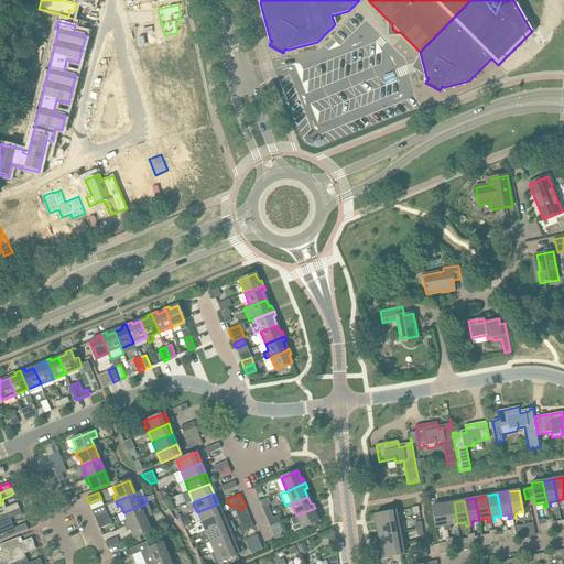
[(152,516),(147,503),(147,502),(144,505),(123,512),(127,520),(123,521),(127,527),(145,519),(145,518),(152,516)]
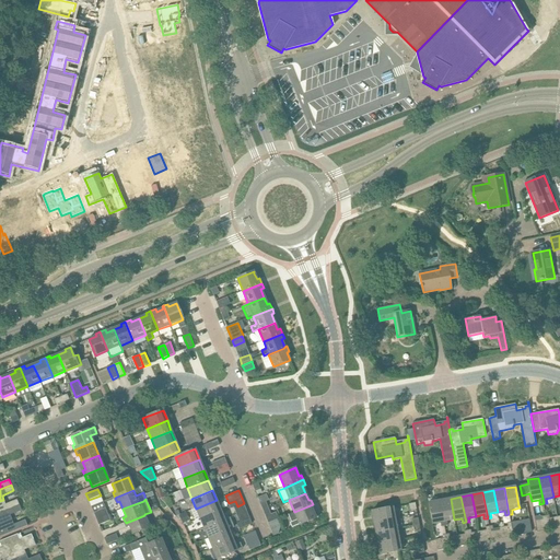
[(447,522),(454,520),(451,499),(440,500),(444,526),(447,526),(447,522)]
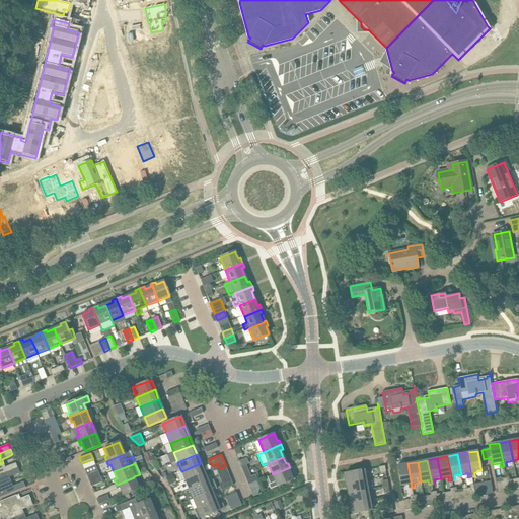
[(3,463),(0,464),(0,475),(18,468),(16,463),(5,467),(3,463)]
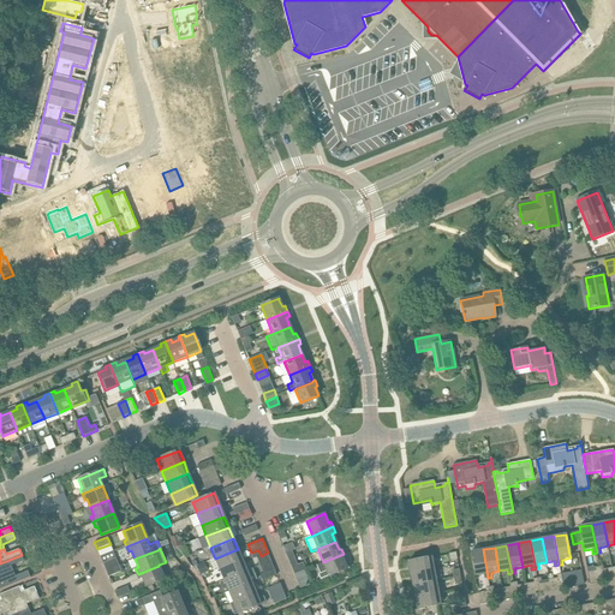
[(220,569),(242,560),(238,549),(215,559),(220,569)]
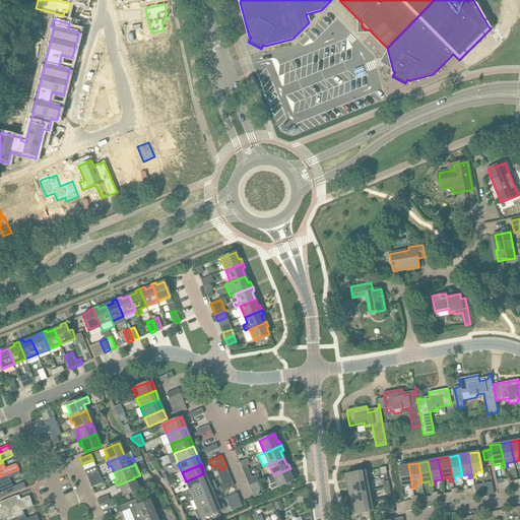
[(409,490),(412,489),(408,464),(398,466),(401,486),(408,485),(409,490)]
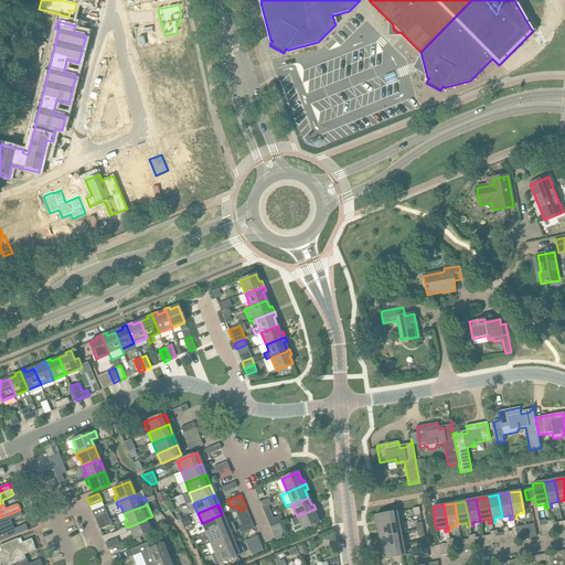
[(302,530),(319,523),(316,515),(318,514),(316,509),(297,516),(300,525),(295,528),(296,532),(302,530)]
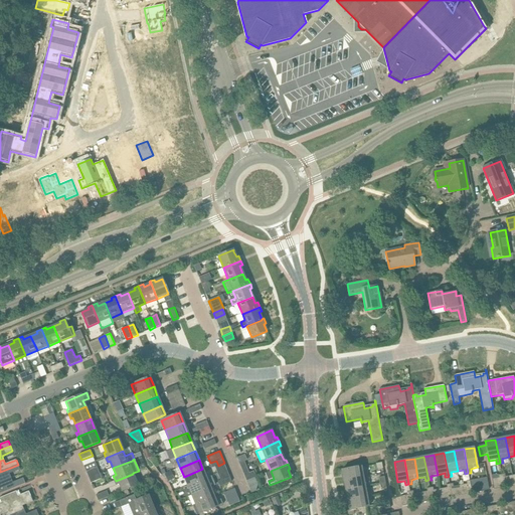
[(0,482),(11,478),(9,474),(20,470),(18,465),(0,472),(0,482)]
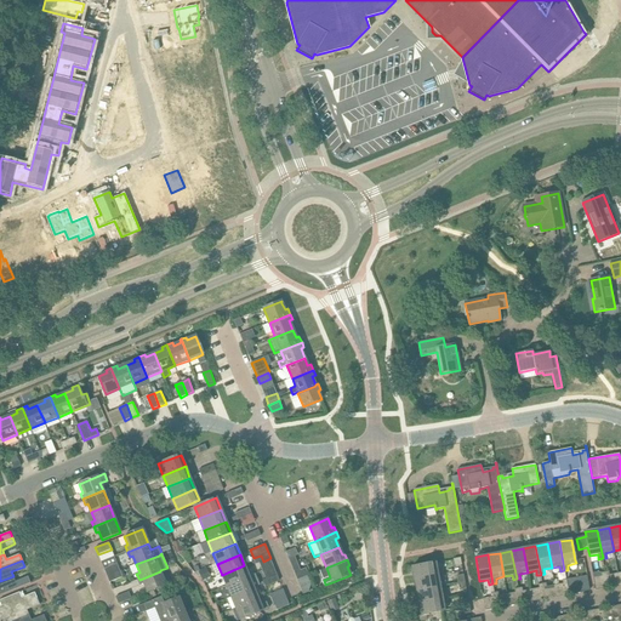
[(415,580),(443,574),(443,570),(438,571),(436,563),(412,567),(415,580)]
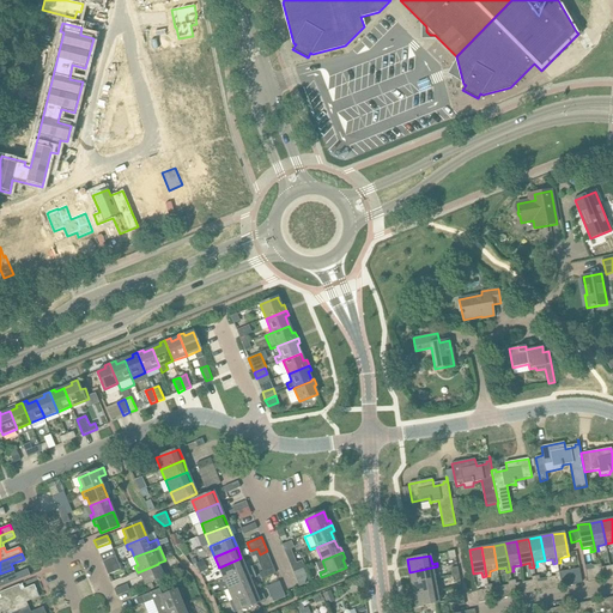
[(105,569),(119,564),(116,557),(103,562),(105,569)]
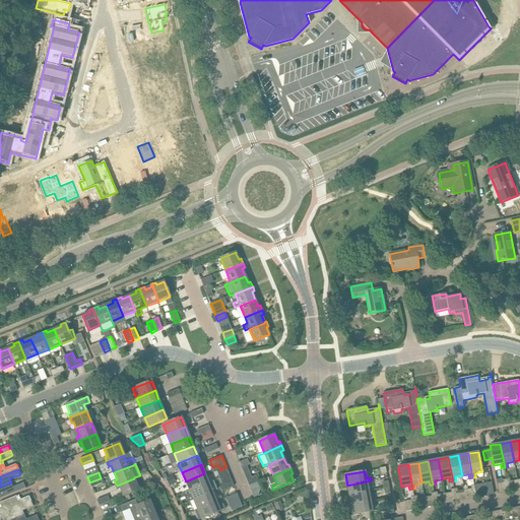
[(256,475),(252,477),(249,472),(244,474),(249,485),(259,481),(256,475)]
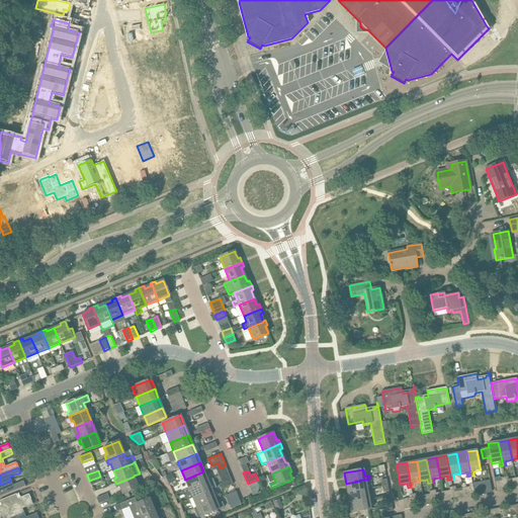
[(189,489),(207,482),(207,481),(203,471),(185,480),(189,489)]
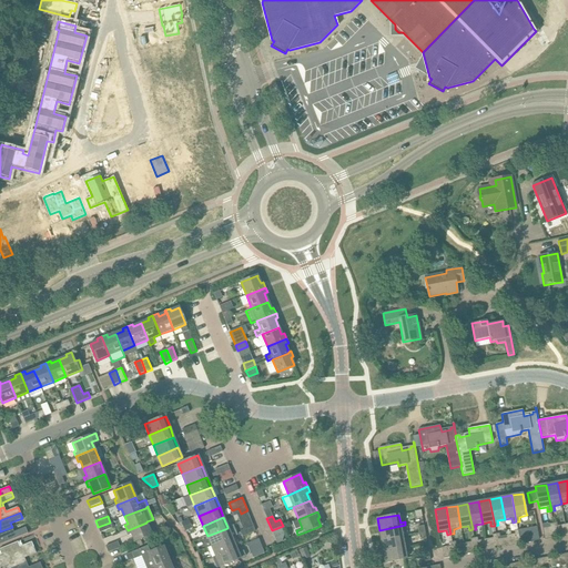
[(98,527),(100,533),(112,528),(110,523),(98,527)]
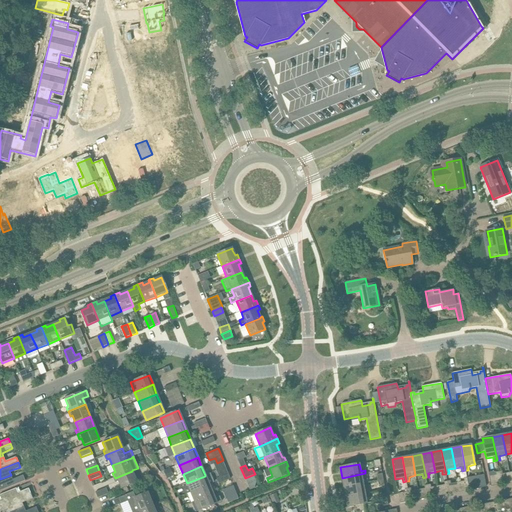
[(132,471),(115,478),(116,482),(119,481),(122,488),(136,482),(132,471)]
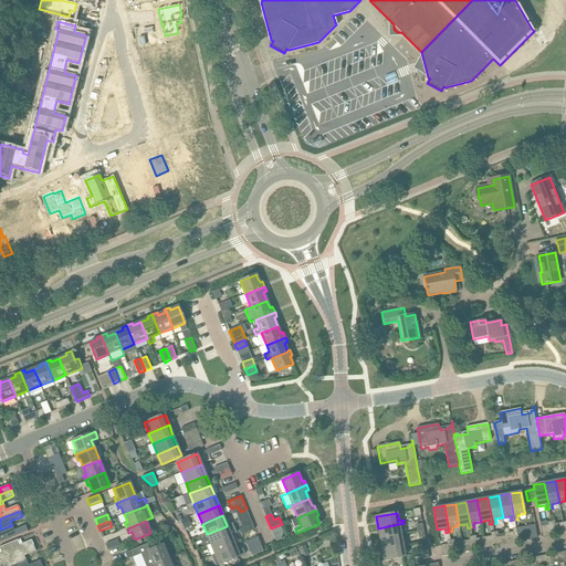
[(227,526),(207,534),(211,545),(231,536),(237,534),(232,523),(227,525),(227,526)]
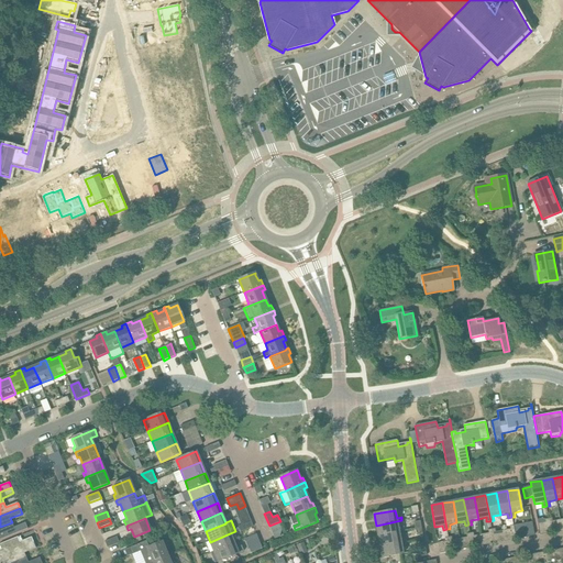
[(398,525),(403,523),(401,520),(376,526),(377,536),(399,532),(398,525)]
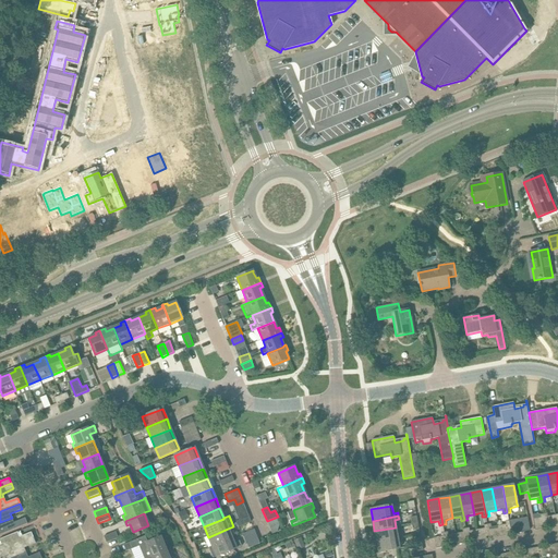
[(278,532),(276,525),(280,523),(278,517),(267,521),(273,534),(278,532)]
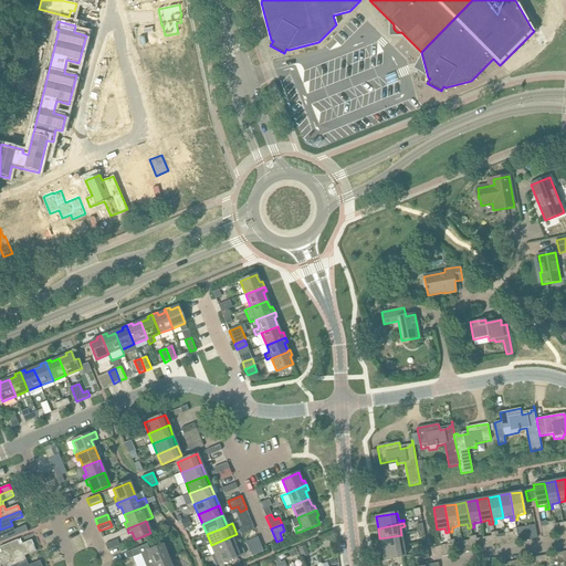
[(535,524),(527,526),(528,535),(530,540),(537,537),(536,534),(535,524)]
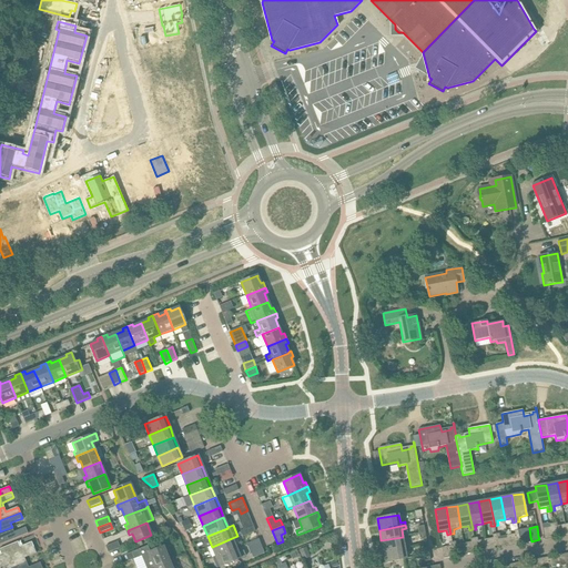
[(0,544),(28,534),(26,527),(14,531),(12,527),(0,531),(0,544)]
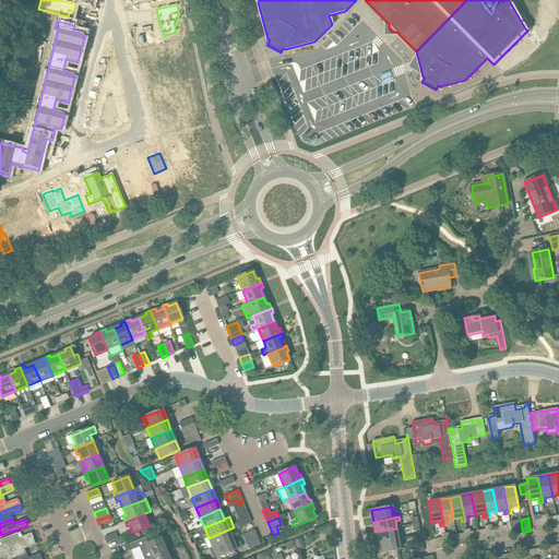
[(521,520),(513,521),(513,524),(515,533),(515,535),(523,534),(523,533),(522,528),(521,520)]
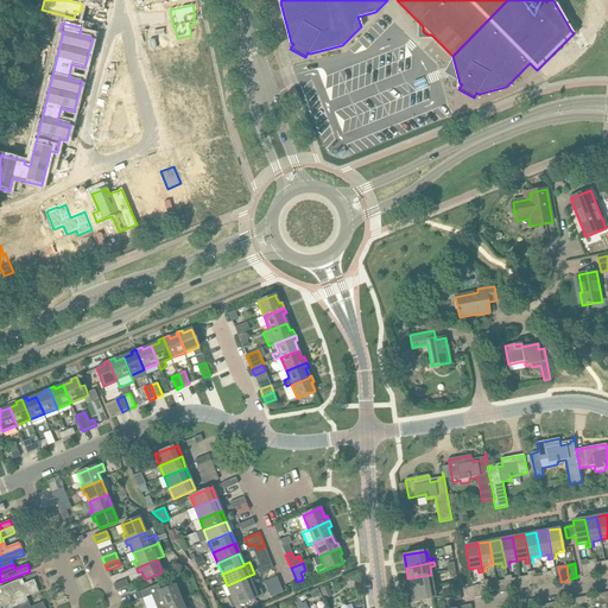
[(438,586),(437,582),(432,582),(431,575),(407,578),(410,590),(438,586)]
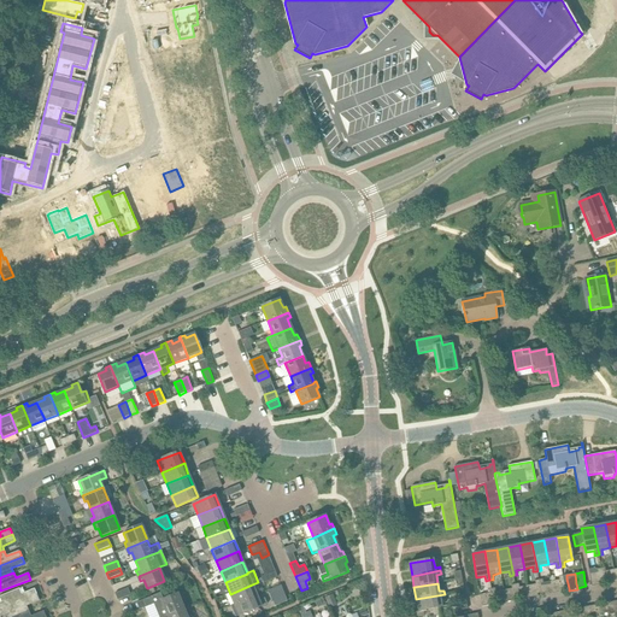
[(234,605),(257,595),(252,585),(230,594),(234,605)]
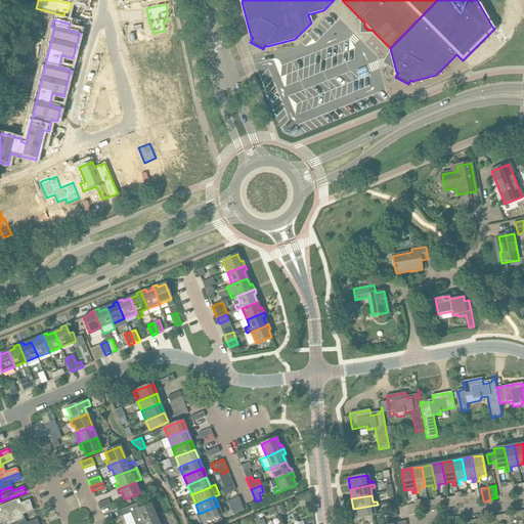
[(0,518),(32,506),(30,499),(18,505),(16,499),(0,506),(0,509),(1,512),(0,511),(0,518)]
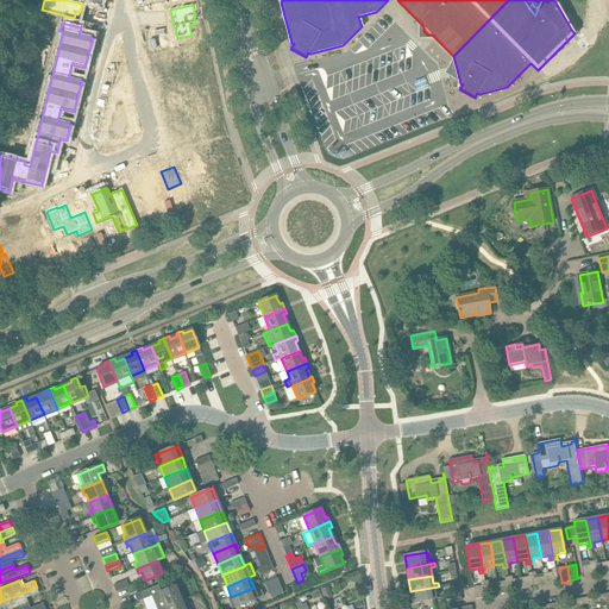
[(113,585),(117,592),(129,588),(126,581),(113,585)]
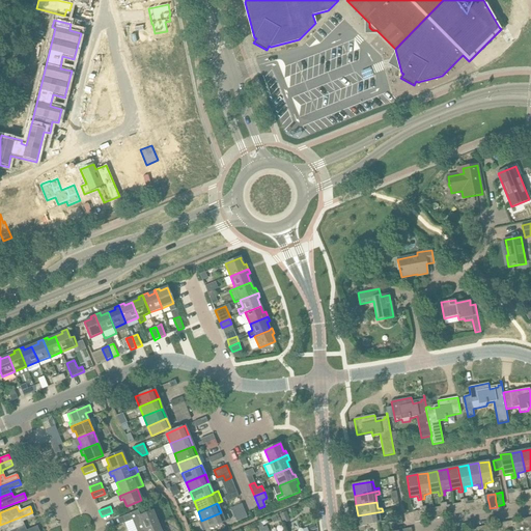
[(137,530),(143,530),(159,525),(152,510),(141,515),(138,510),(117,519),(120,525),(133,520),(137,530)]
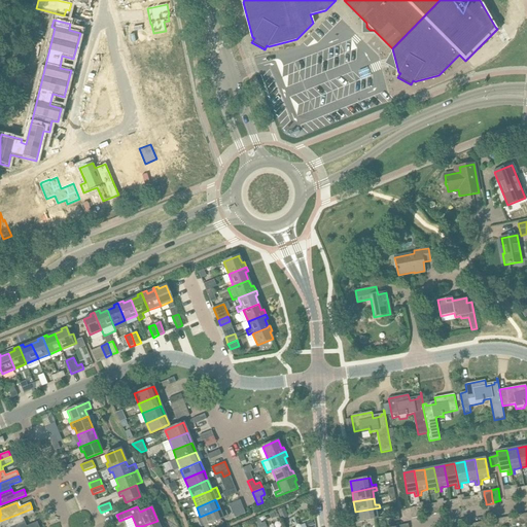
[(355,512),(357,522),(378,519),(377,512),(380,511),(380,507),(355,512)]
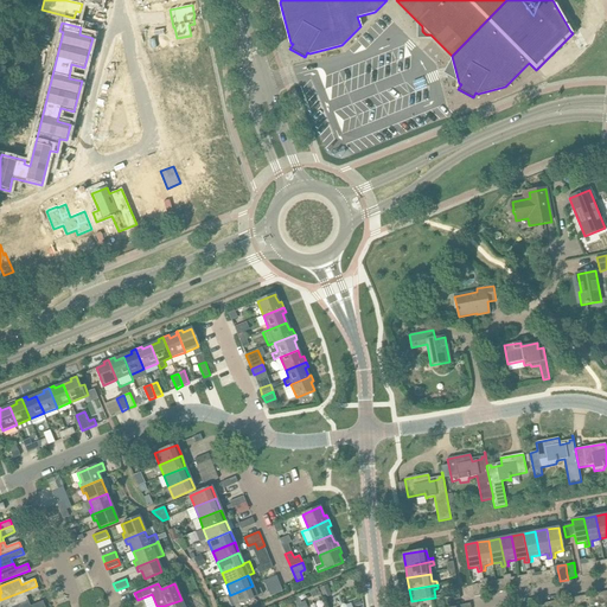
[(7,606),(14,606),(29,601),(26,596),(39,592),(37,586),(0,600),(0,606),(6,605),(7,606)]
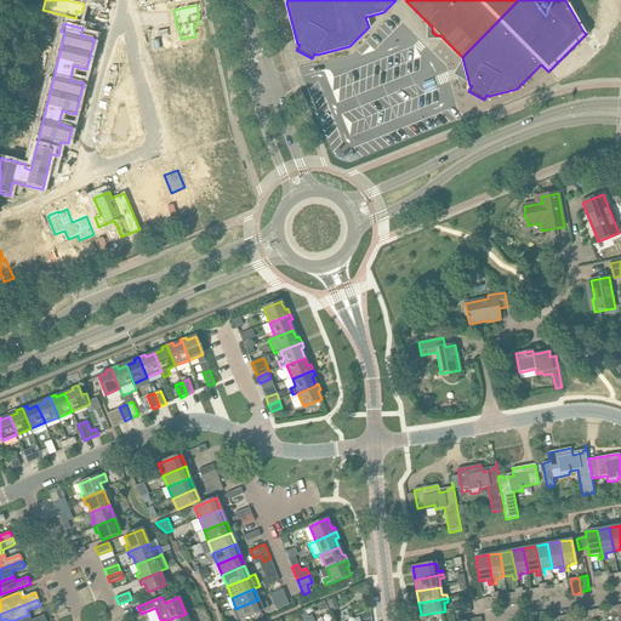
[(258,599),(233,610),(237,620),(269,608),(267,602),(261,604),(258,599)]
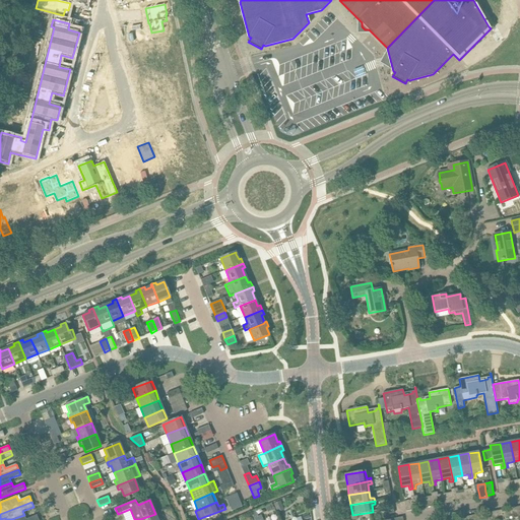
[(283,510),(280,502),(274,504),(277,512),(283,510)]
